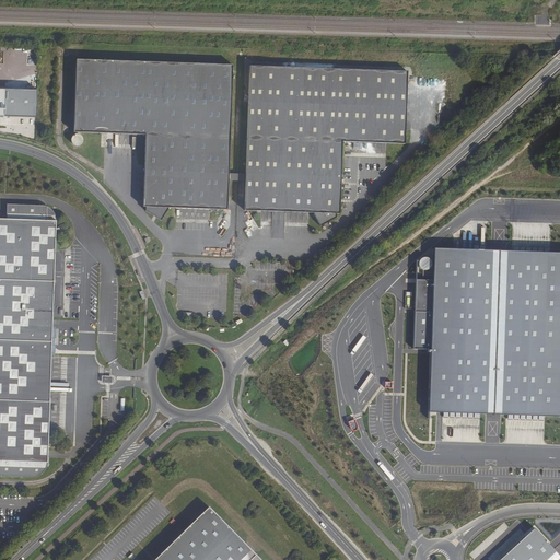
[(226,210),(232,65),(73,59),(71,132),(144,135),(142,207),(146,207),(146,211),(160,222),(168,212),(170,208),(226,210)]
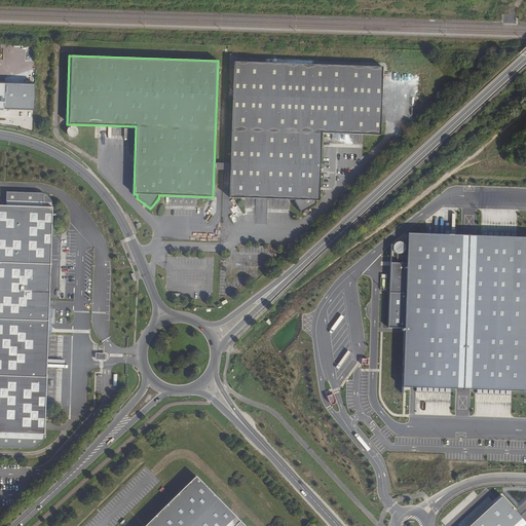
[(228,197),(293,200),(293,203),(300,214),(314,204),(315,200),(317,201),(321,134),(379,136),(381,67),(233,62),(228,197)]
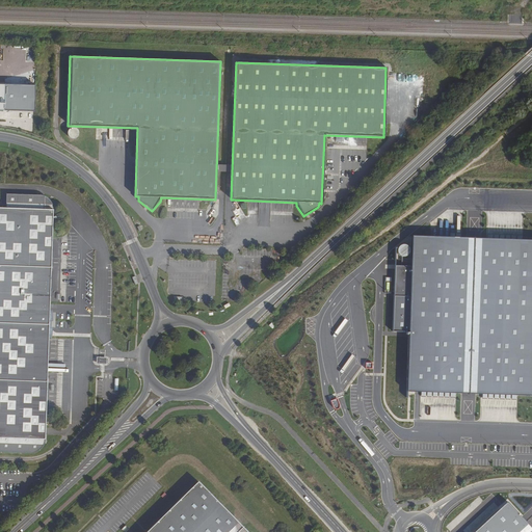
[(0,108),(34,111),(35,85),(0,84),(0,108)]
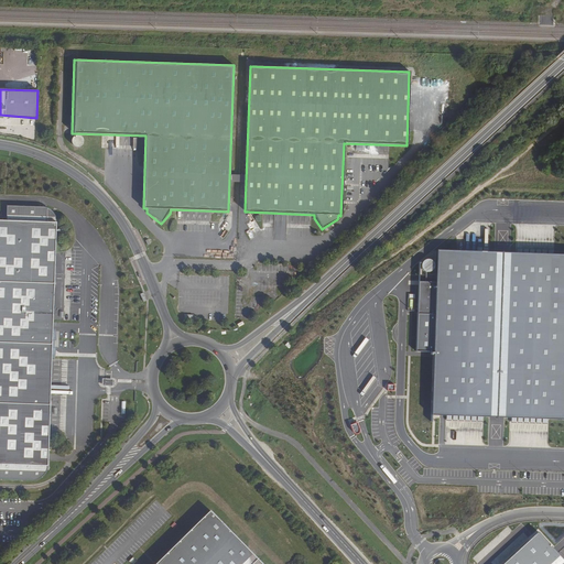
[(71,143),(78,148),(84,138),(76,133),(71,143)]
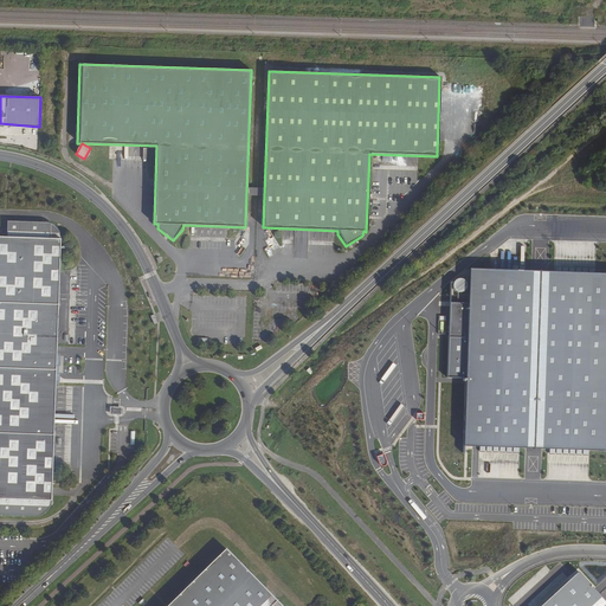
[(45,223),(43,223),(7,221),(7,237),(0,236),(0,515),(32,516),(36,516),(39,515),(43,513),(45,511),(47,509),(49,508),(50,505),(51,501),(60,239),(60,238),(59,236),(58,231),(57,231),(55,227),(52,226),(49,224),(47,223),(45,223)]
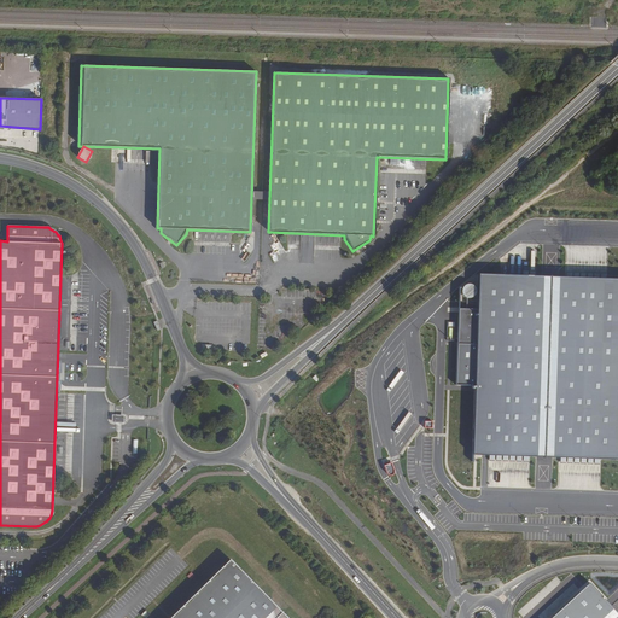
[(302,257),(305,257),(305,258),(314,258),(313,245),(301,246),(302,257)]
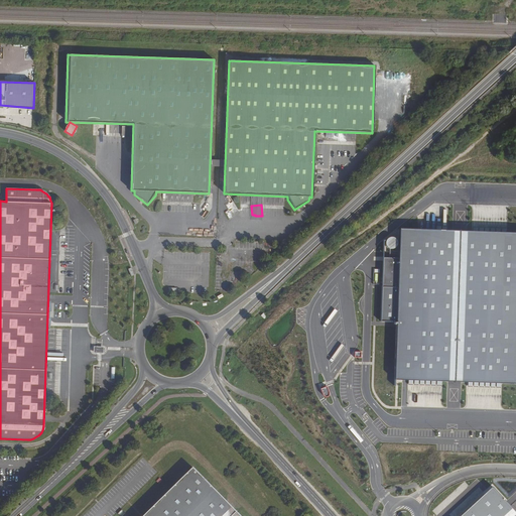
[(460,379),(515,380),(515,229),(464,228),(404,226),(400,377),(458,379),(460,381),(460,379)]
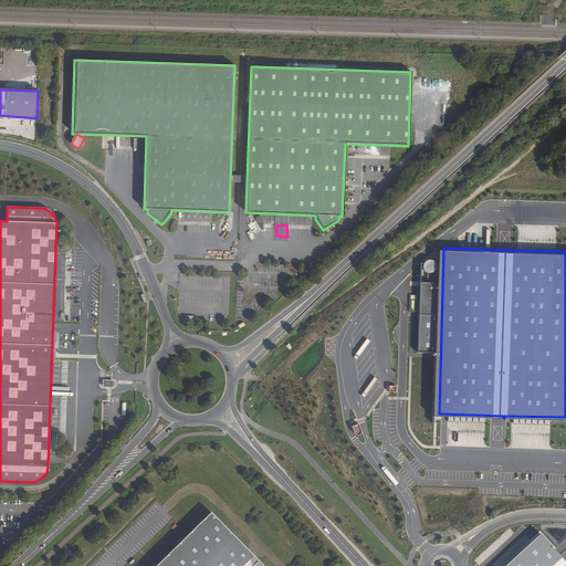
[(431,258),(422,266),(430,274),(438,266),(431,258)]
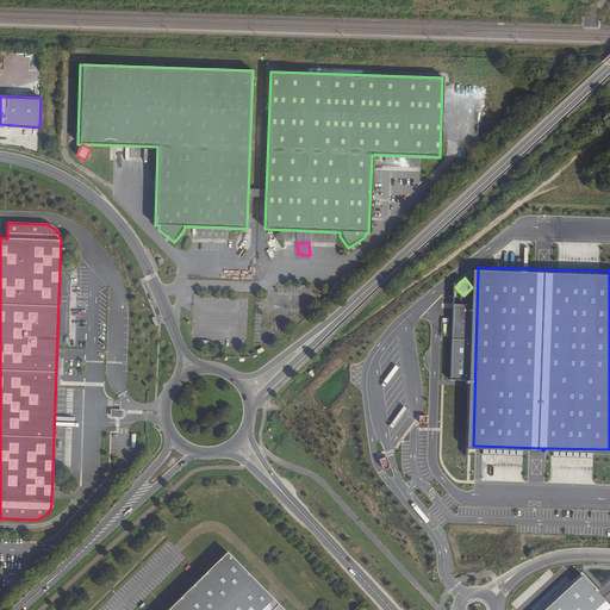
[(284,609),(226,551),(165,609),(284,609)]
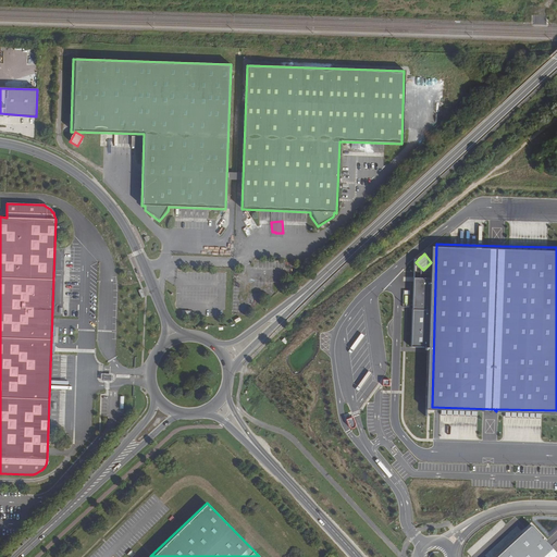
[(556,556),(556,552),(533,525),(498,556),(556,556)]
